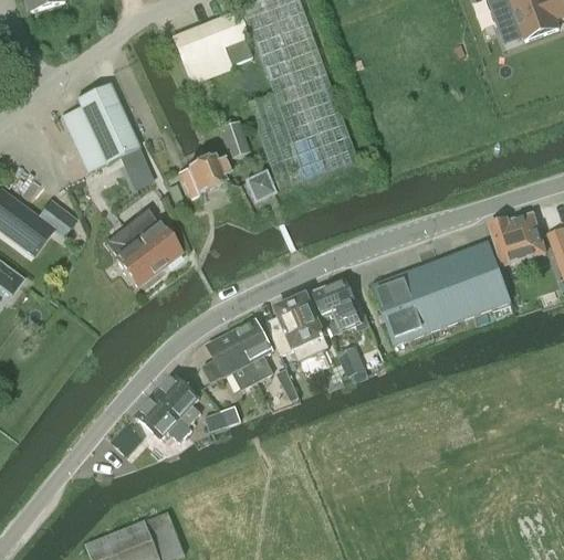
[(24,0),(28,10),(65,0),(24,0)]
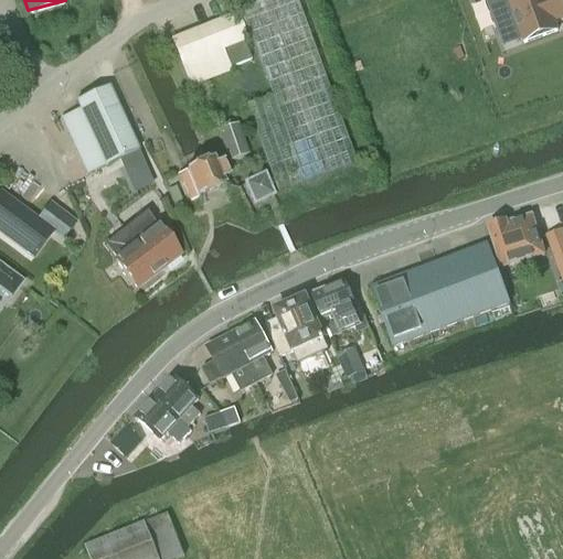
[(171,36),(190,83),(232,66),(231,64),(251,55),(244,38),(248,36),(246,31),(250,30),(258,56),(272,93),(246,104),(277,190),(357,161),(299,0),(256,0),(241,6),(237,11),(171,36)]
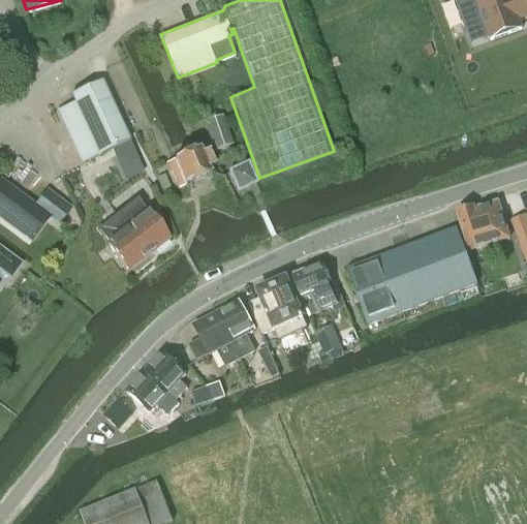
[(457,0),(466,25),(485,18),(492,36),(523,25),(520,16),(526,13),(526,0),(457,0)]
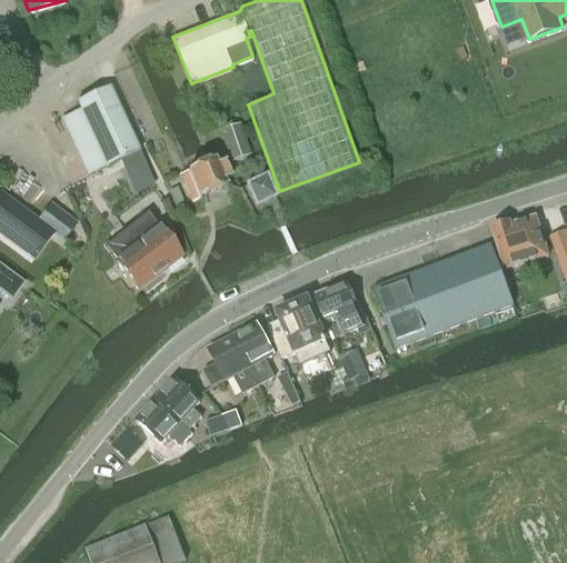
[(78,99),(81,107),(60,116),(87,172),(107,162),(107,163),(140,148),(109,84),(78,99)]
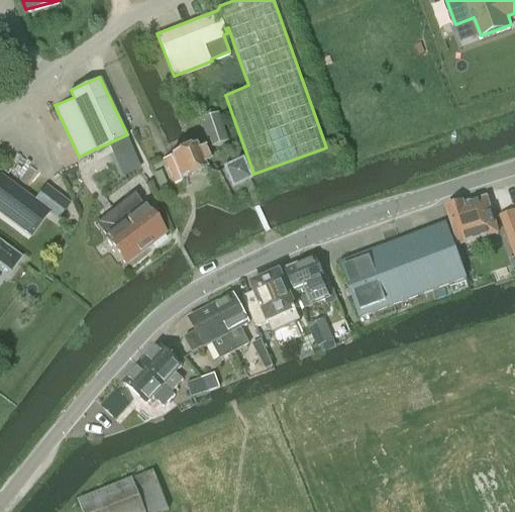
[(210,144),(228,137),(217,109),(199,115),(210,144)]
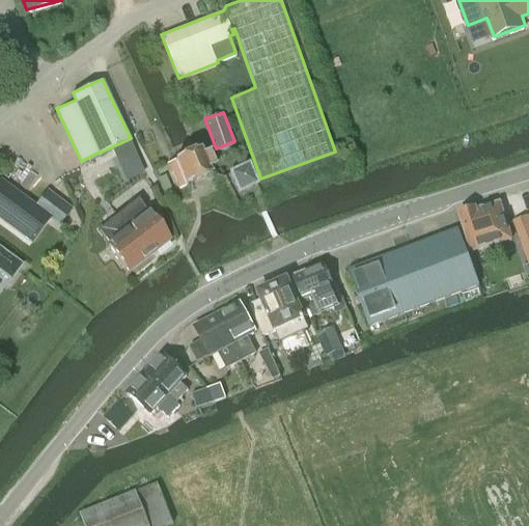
[(181,185),(212,171),(209,166),(216,163),(210,148),(202,151),(201,147),(176,158),(179,166),(173,168),(181,185)]
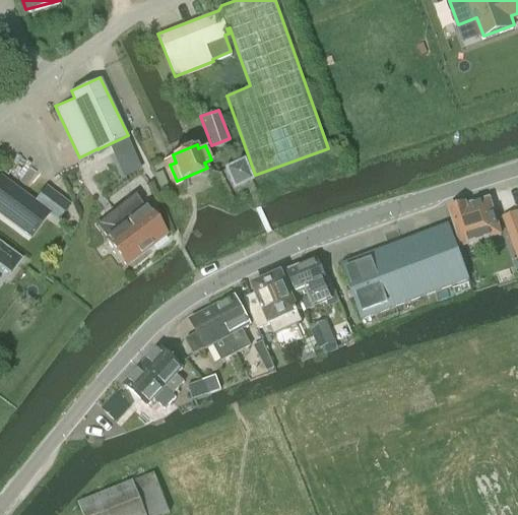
[(244,157),(224,166),(234,186),(253,178),(244,157)]
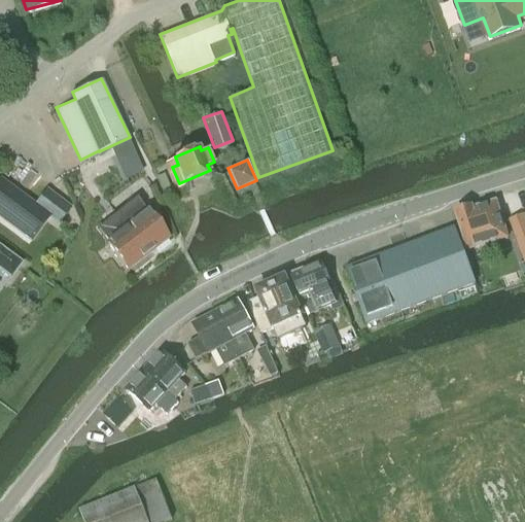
[(166,169),(158,173),(163,184),(171,180),(166,169)]
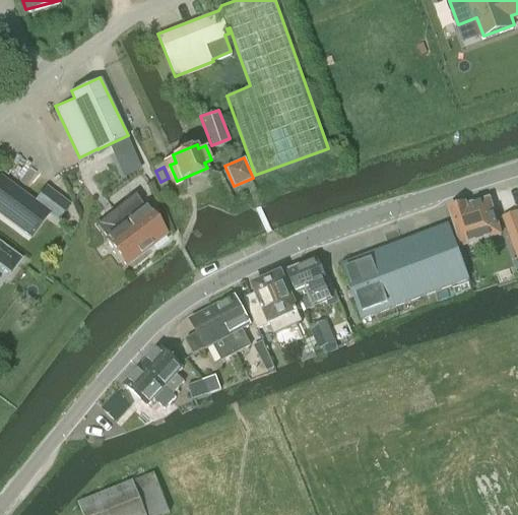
[(1,172),(0,173),(0,210),(31,235),(50,211),(34,199),(35,198),(1,172)]
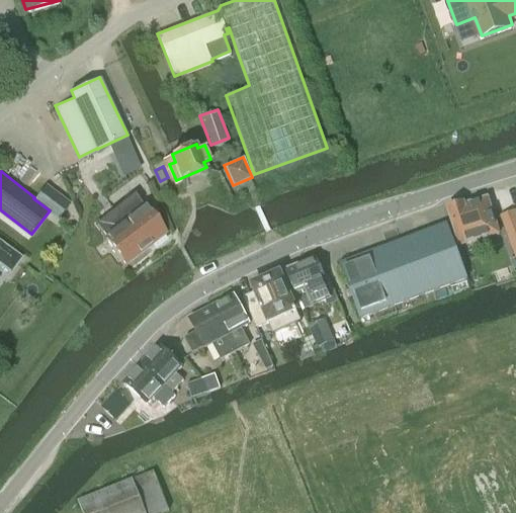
[(34,197),(33,198),(50,210),(58,218),(70,200),(46,182),(34,197)]
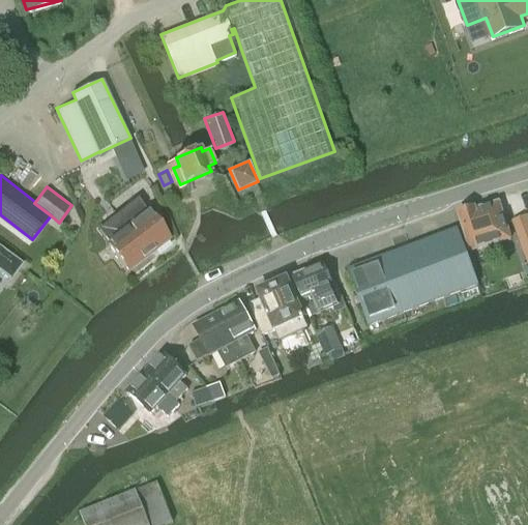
[(120,210),(122,212),(119,214),(149,252),(169,237),(148,209),(147,210),(137,198),(120,210)]
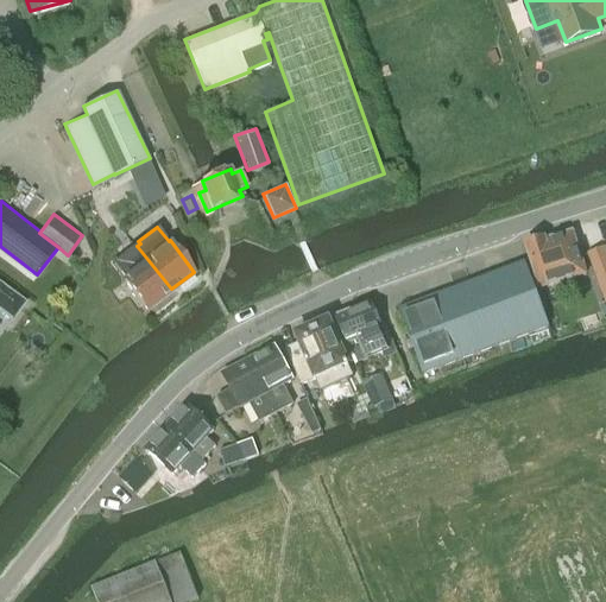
[(541,285),(587,270),(573,227),(548,235),(547,233),(525,240),(541,285)]
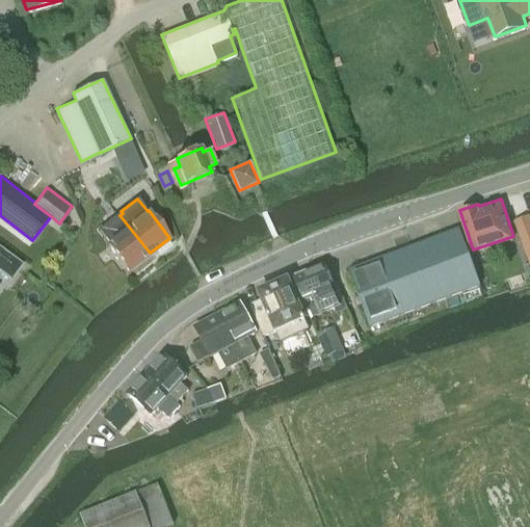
[(150,253),(120,215),(123,213),(121,211),(99,228),(109,241),(107,242),(129,269),(150,253)]
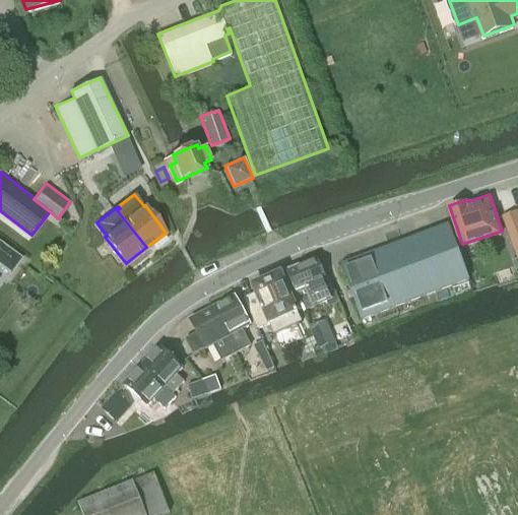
[(517,208),(503,213),(517,249),(517,208)]
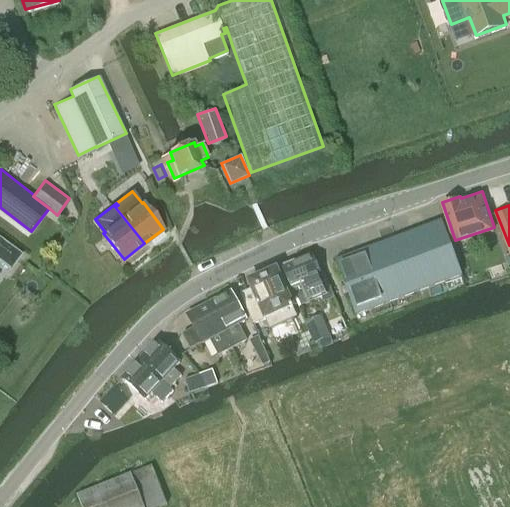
[(442,217),(336,257),(357,311),(462,270),(442,217)]
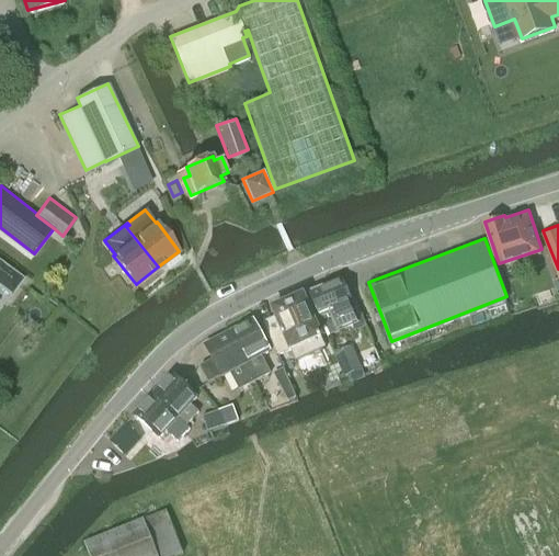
[(0,282),(12,291),(22,276),(0,259),(0,282)]
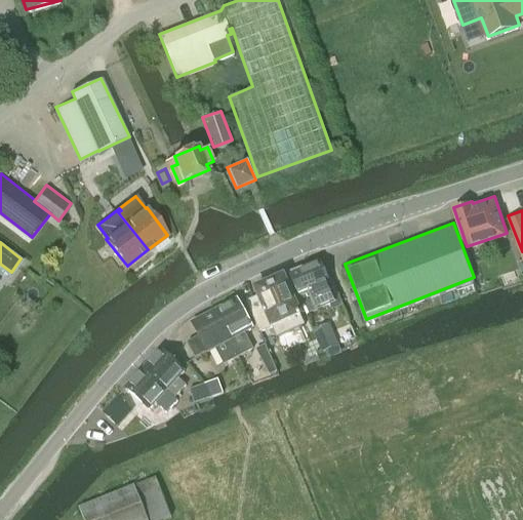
[(313,298),(314,303),(319,304),(335,296),(329,282),(330,281),(320,257),(289,271),(304,303),(313,298)]
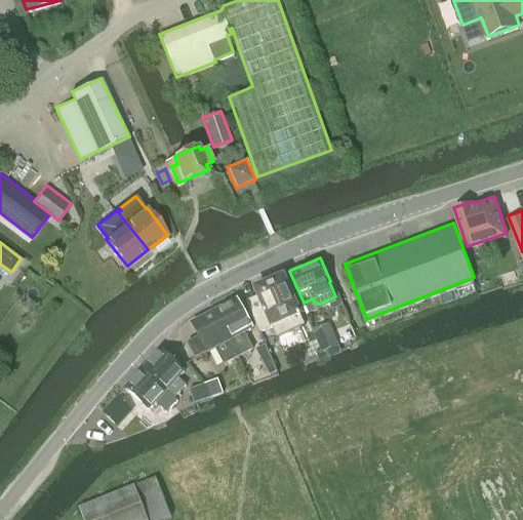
[(258,292),(246,297),(260,328),(272,323),(272,324),(273,323),(278,334),(307,322),(302,311),(285,272),(271,279),(267,277),(260,280),(259,283),(255,285),(258,292)]
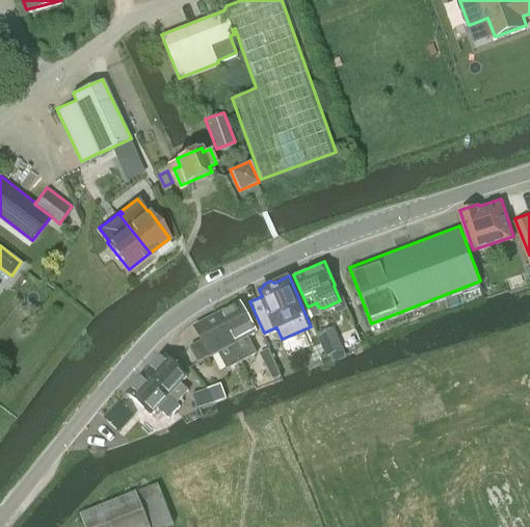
[(257,328),(241,298),(217,311),(242,358),(257,349),(248,334),(257,328)]
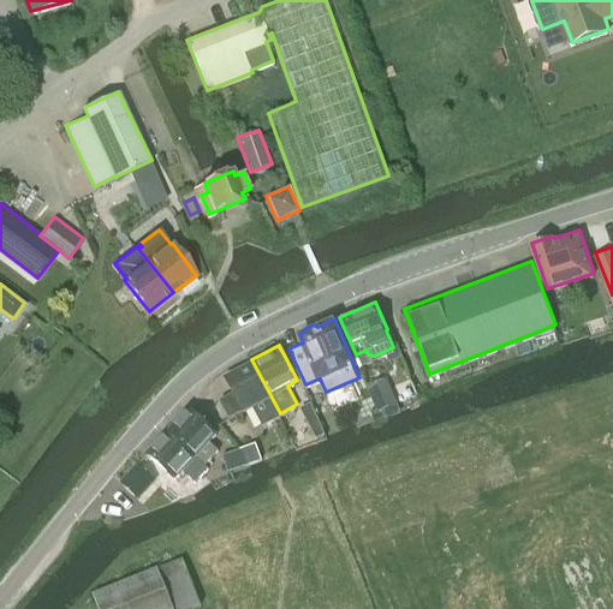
[(253,404),(263,422),(280,413),(251,359),(225,374),(233,389),(220,396),(230,416),(243,409),(253,404)]
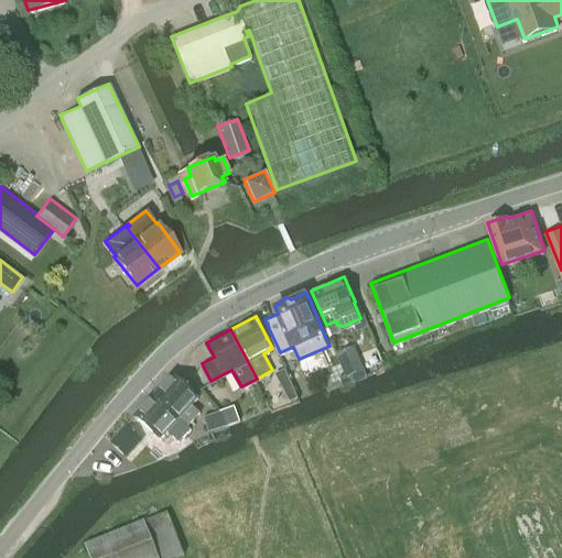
[(365,365),(354,341),(337,349),(348,373),(365,365)]
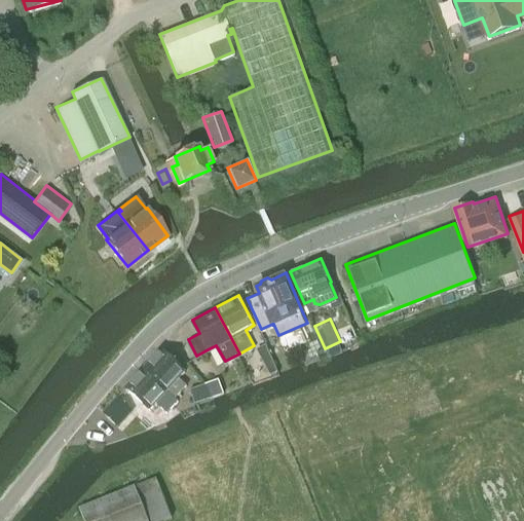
[(264,359),(274,354),(268,340),(258,345),(264,359)]
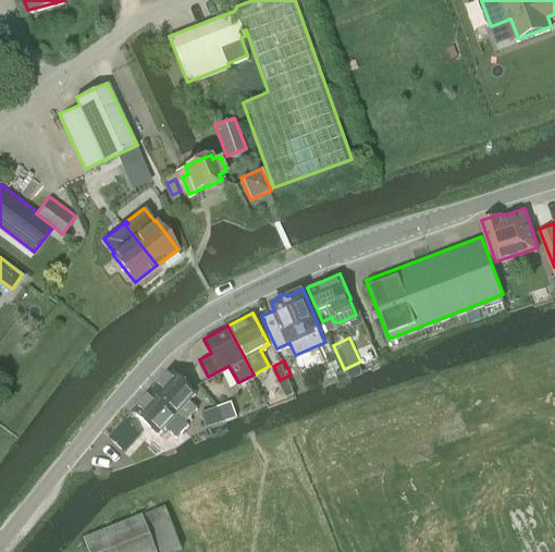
[(152,387),(177,411),(186,418),(192,413),(199,405),(190,396),(196,390),(171,367),(152,387)]
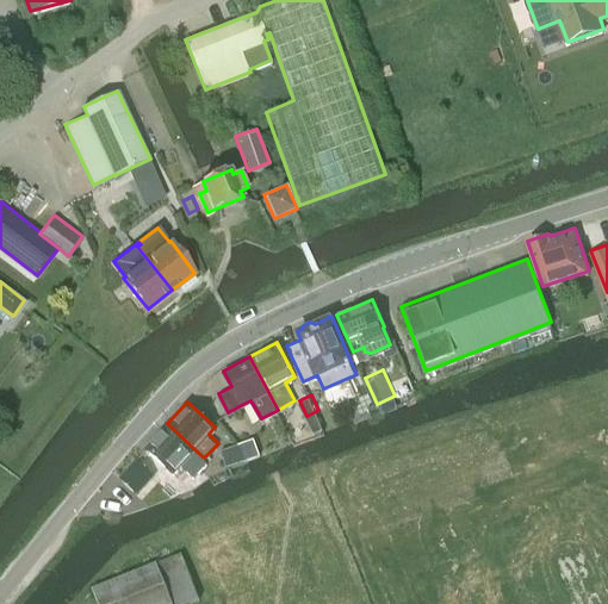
[(206,460),(204,458),(194,449),(167,423),(147,446),(174,471),(181,464),(193,474),(206,460)]
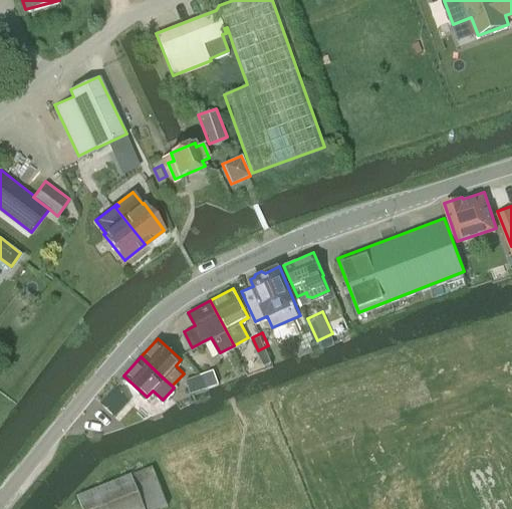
[(186,377),(190,391),(219,380),(214,367),(186,377)]
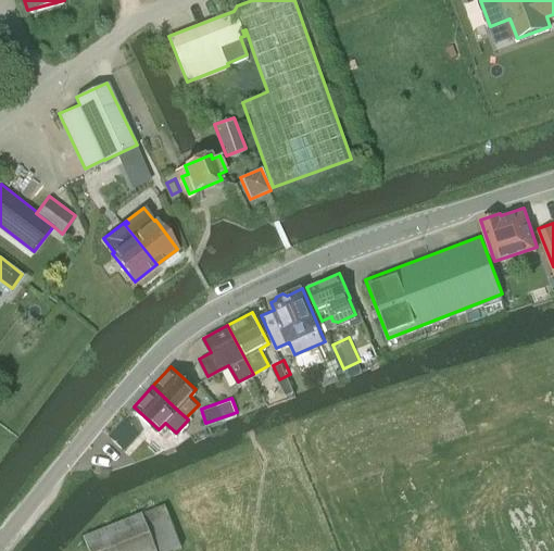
[(125,415),(110,433),(125,447),(140,429),(125,415)]
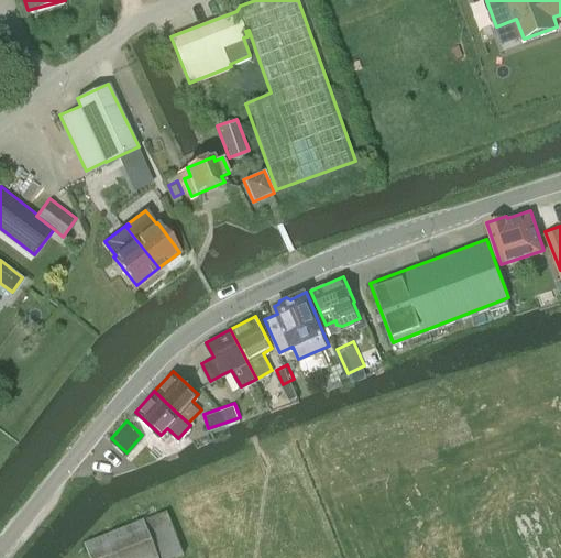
[(85,540),(91,557),(162,557),(184,550),(167,509),(145,516),(85,540)]
